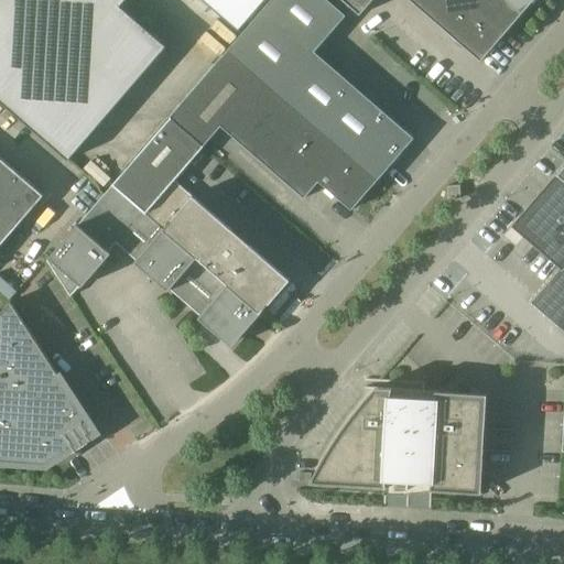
[(0,0),(0,100),(68,161),(167,46),(121,7),(126,0),(0,0)]
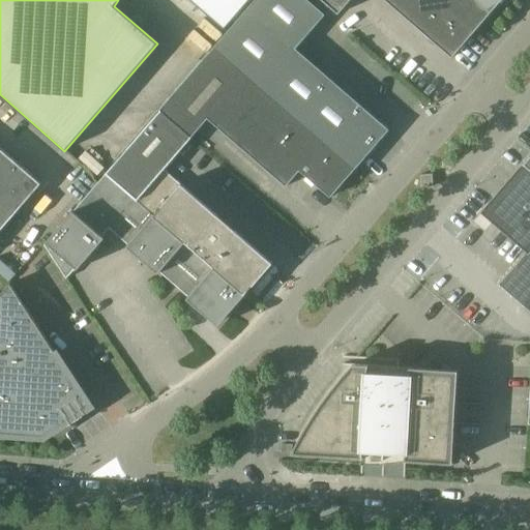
[(189,0),(206,13),(216,0),(189,0)]
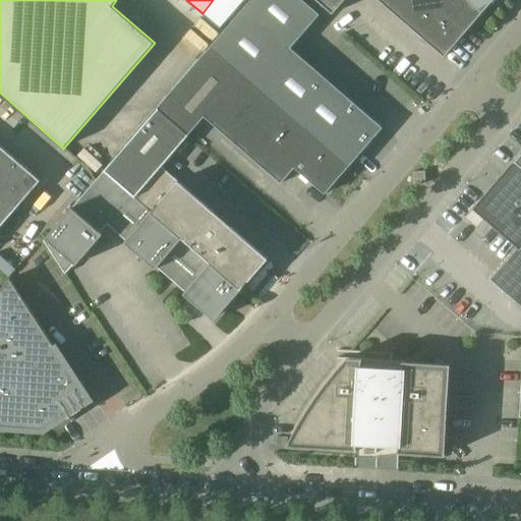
[(213,0),(203,13),(220,29),(244,0),(213,0)]
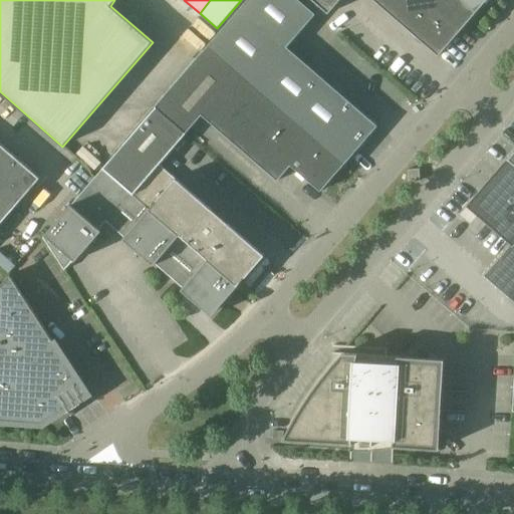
[(316,14),(299,0),(247,0),(208,46),(344,165),(378,125),(287,47),(316,14)]
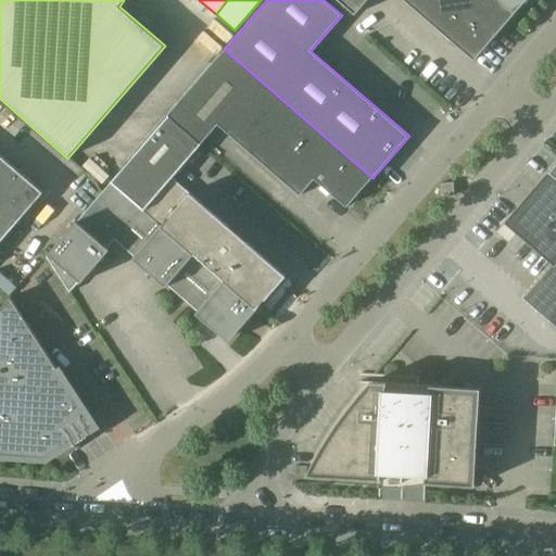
[(512,17),(490,0),(338,0),(355,15),(368,0),(404,0),(475,61),(512,17)]
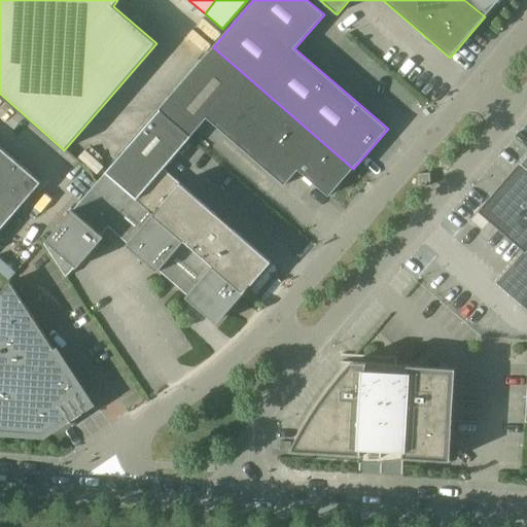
[(464,0),(485,16),(499,0),(464,0)]
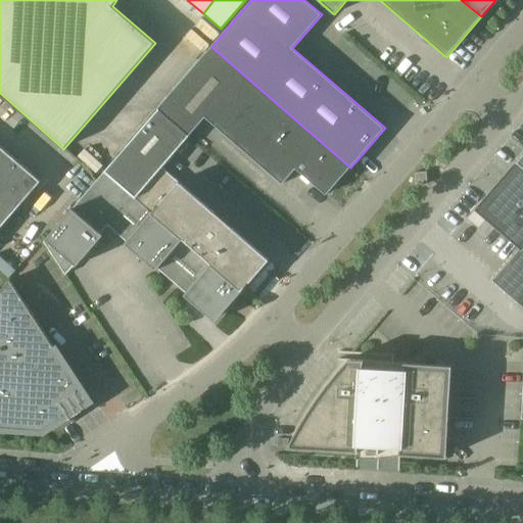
[(350,168),(211,47),(157,108),(158,109),(190,136),(206,117),(283,184),(296,169),(327,195),(350,168)]
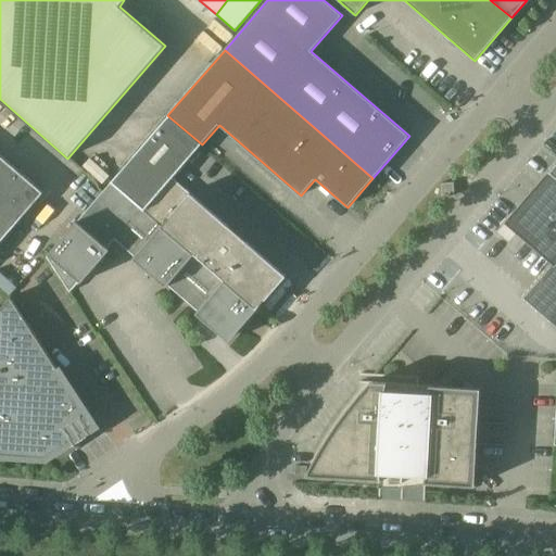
[(163,227),(192,193),(173,178),(202,144),(168,116),(112,181),(146,211),(163,227)]
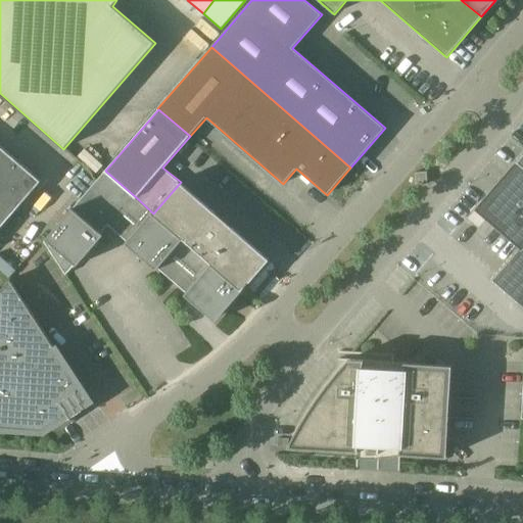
[(0,145),(0,187),(20,205),(41,181),(0,145)]
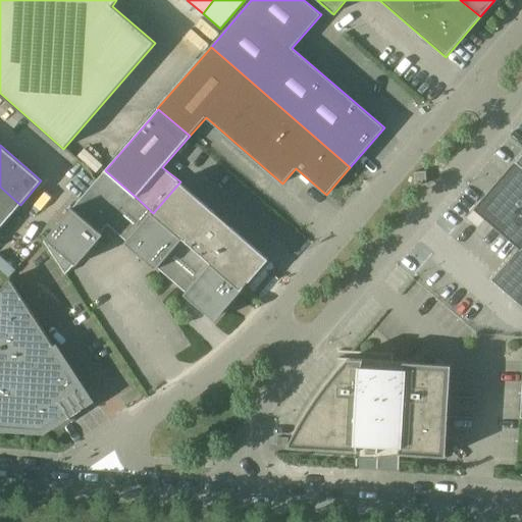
[(521,165),(519,162),(518,164),(516,162),(476,208),(521,247),(491,279),(521,306),(521,165)]
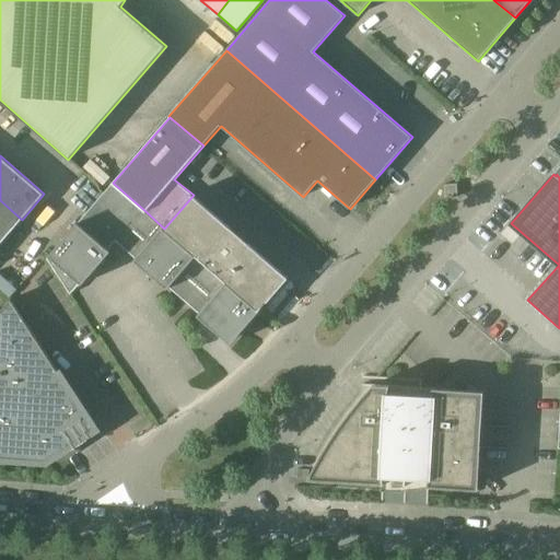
[(147,212),(113,183),(47,258),(71,294),(94,267),(103,271),(104,270),(97,267),(112,252),(106,247),(114,238),(118,244),(147,212)]
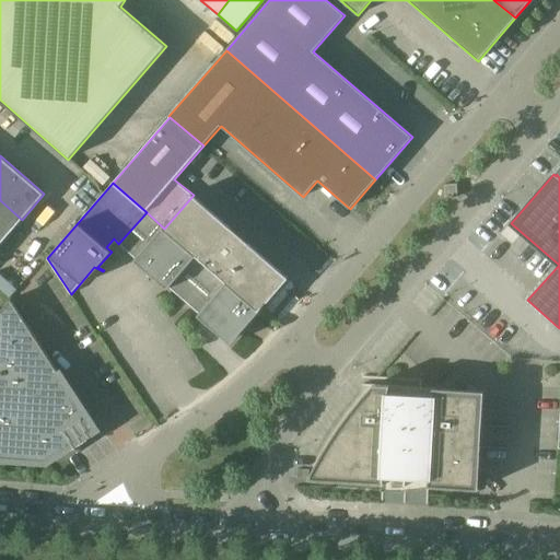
[(458,197),(457,184),(444,185),(445,198),(458,197)]
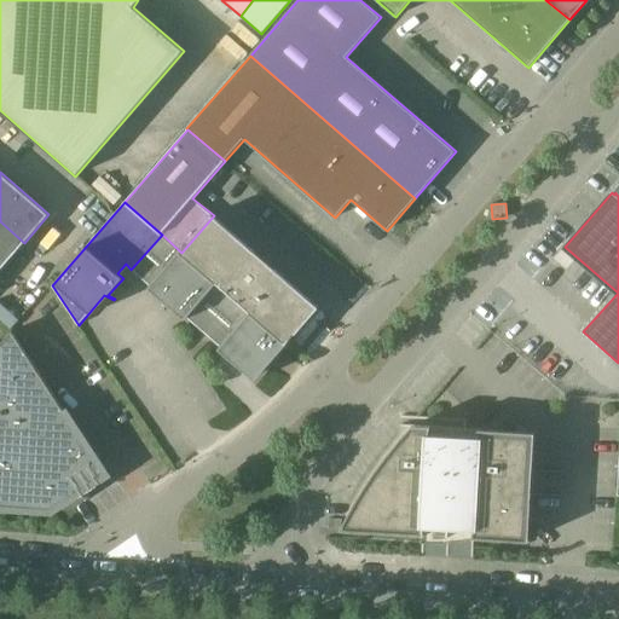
[(219,284),(288,343),(319,307),(214,215),(181,253),(219,284)]
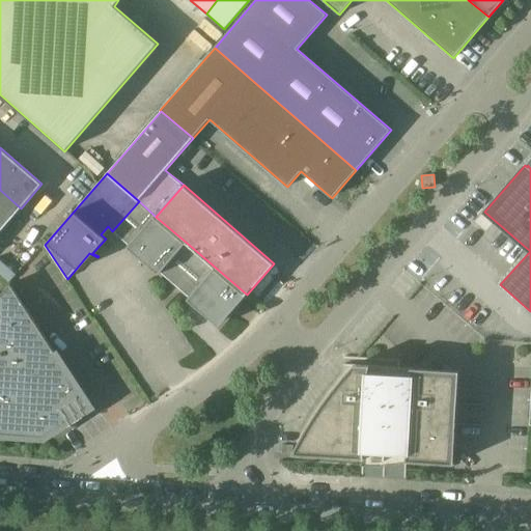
[(0,231),(0,232),(21,208),(0,190),(0,231)]
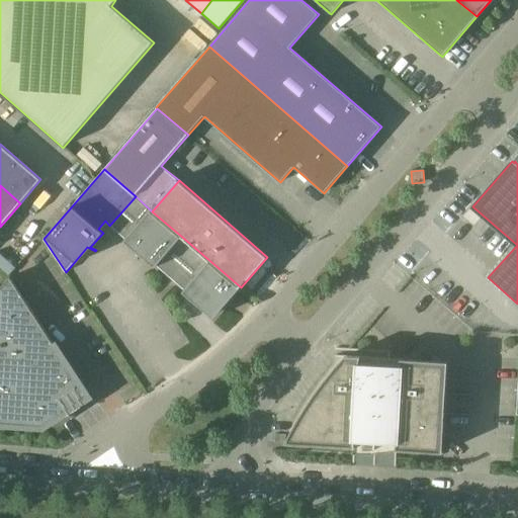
[(136,196),(109,226),(141,252),(137,260),(138,260),(141,255),(155,267),(157,266),(183,238),(152,211),(136,196)]
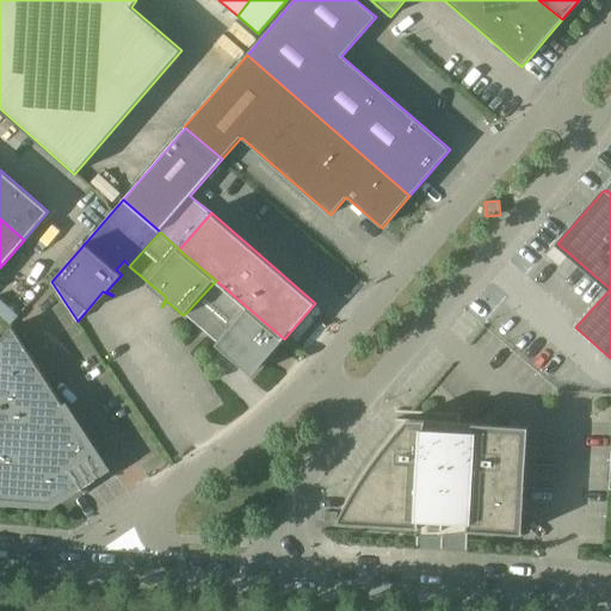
[(275,360),(276,359),(269,357),(284,339),(216,281),(185,314),(252,371),(265,357),(275,360)]
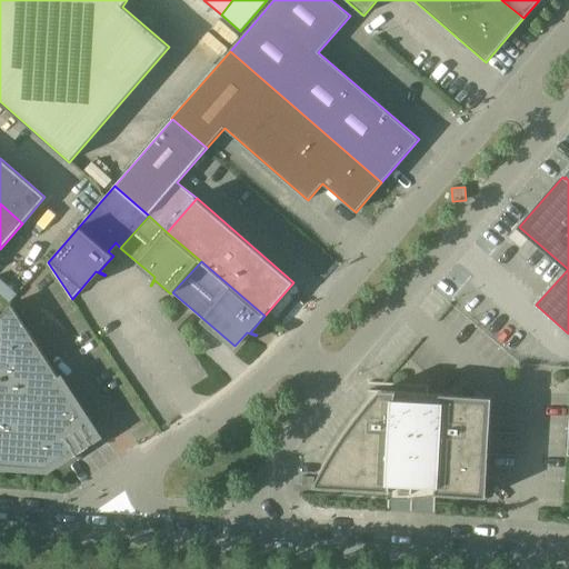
[(0,277),(0,292),(11,302),(18,295),(0,277)]
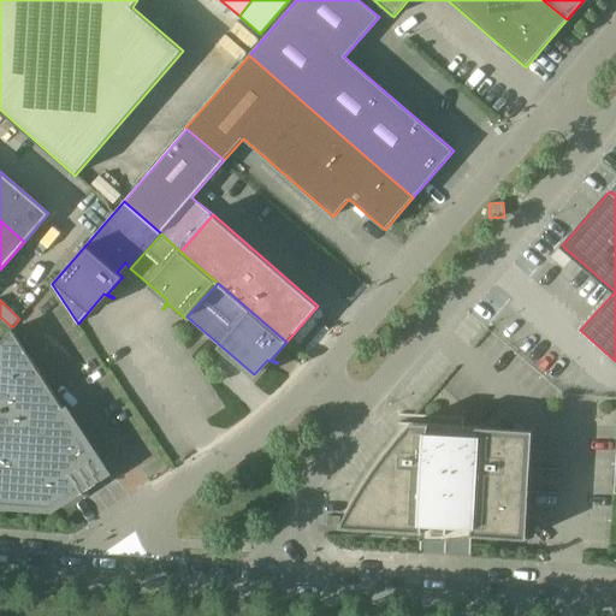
[(0,503),(52,508),(104,474),(106,473),(86,440),(84,440),(12,330),(0,343),(0,503)]
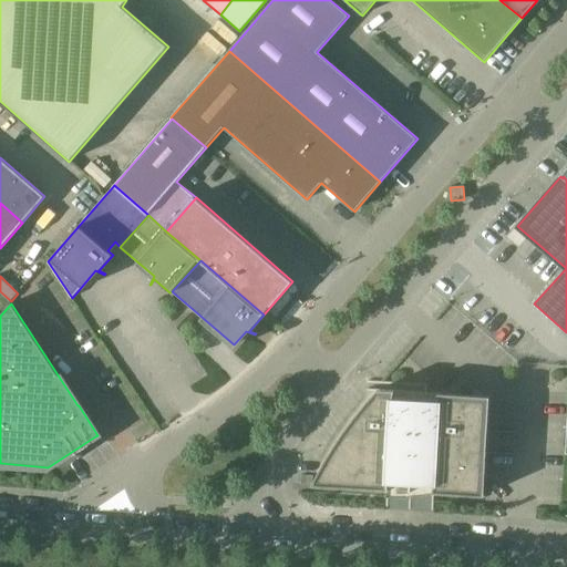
[(411,491),(416,392),(378,390),(364,405),(352,421),(341,436),(331,452),(322,467),(313,485),(411,491)]
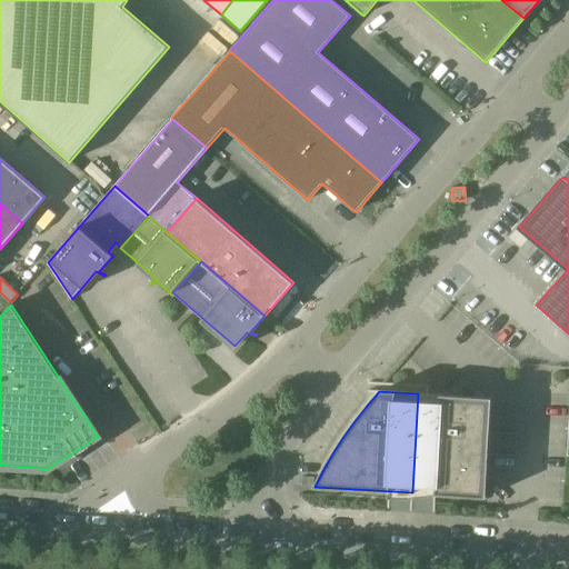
[(492,398),(418,393),(412,492),(487,497),(492,398)]
